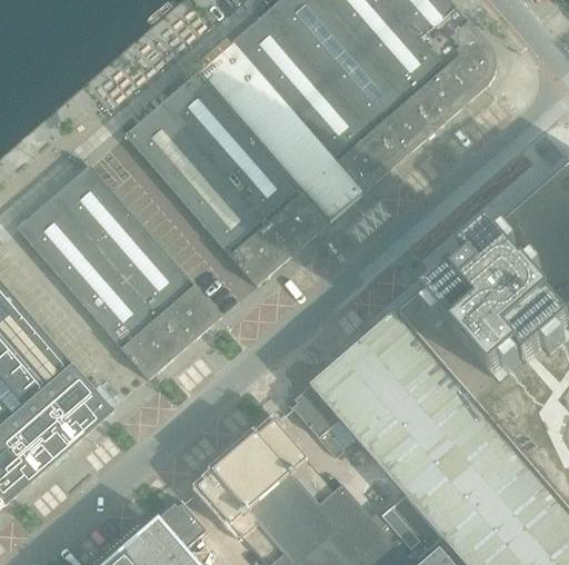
[(435,131),(403,96),(320,0),(280,0),(268,11),(368,127),(399,161),(435,131)]
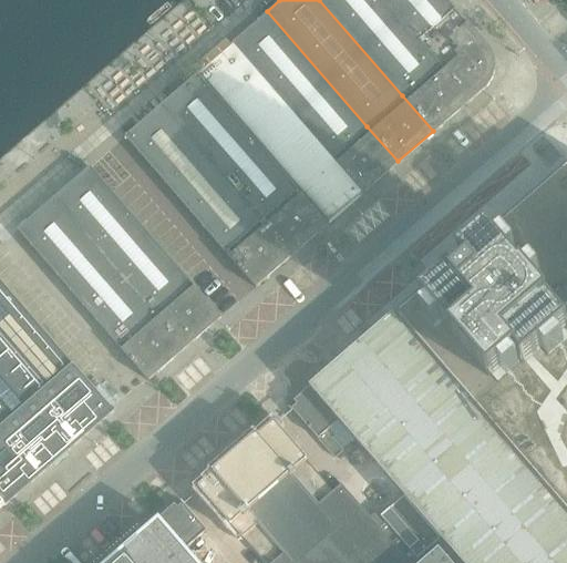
[(468,100),(437,64),(381,0),(319,0),(402,95),(433,131),(468,100)]
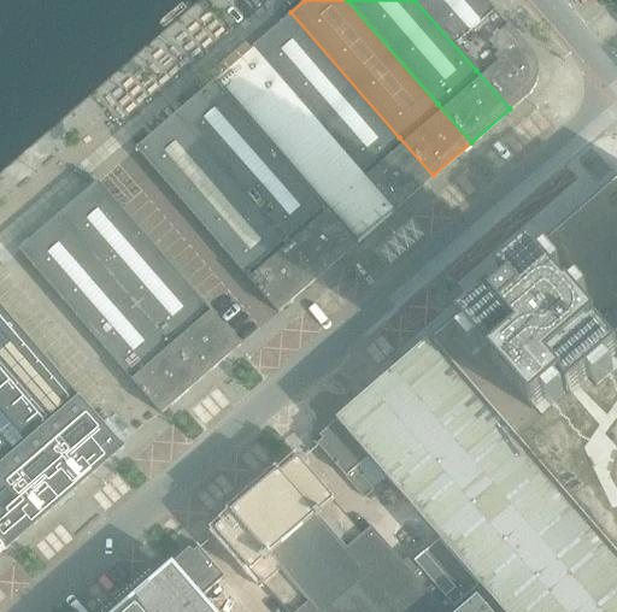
[(507,23),(494,7),(495,7),(489,0),(415,0),(476,70),(510,109),(524,96),(530,90),(534,83),(538,76),(538,72),(538,68),(536,60),(534,53),(532,48),(509,23),(507,23)]
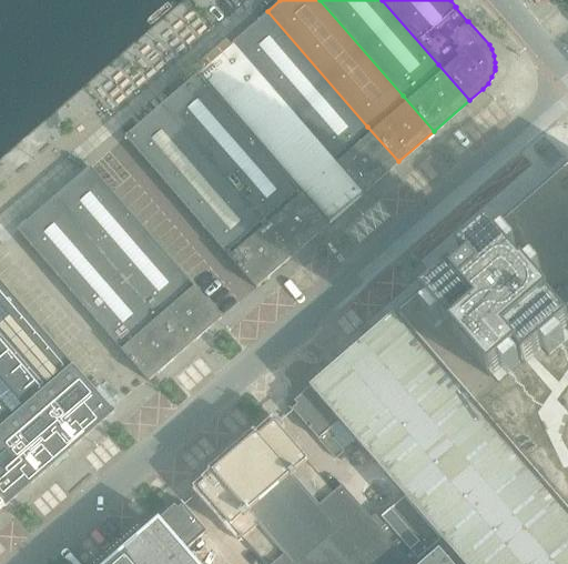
[(398,161),(367,127),(267,11),(233,41),(234,42),(364,192),(398,161)]
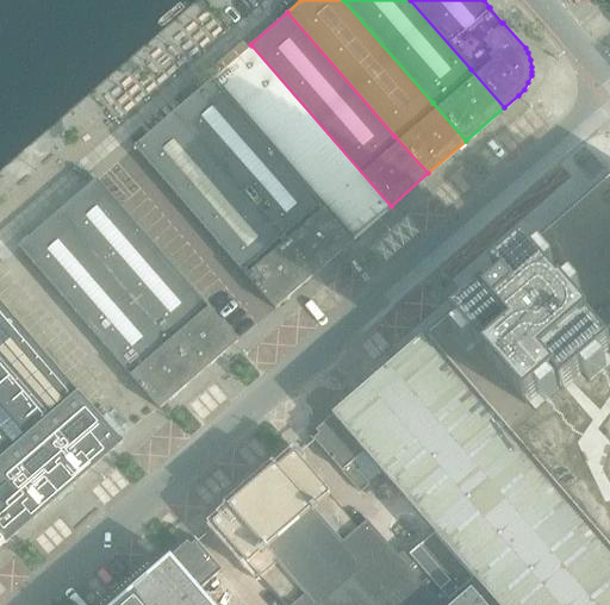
[(251,45),(215,78),(353,238),(391,206),(251,45)]
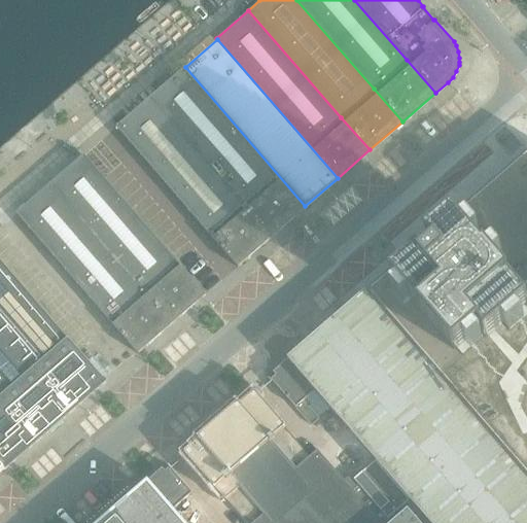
[(305,206),(185,67),(183,66),(150,95),(272,235),(305,206)]
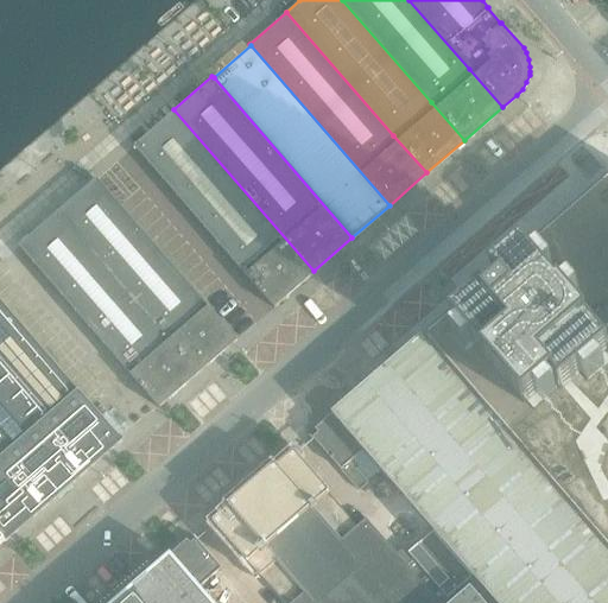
[(274,304),(314,271),(173,109),(133,144),(274,304)]
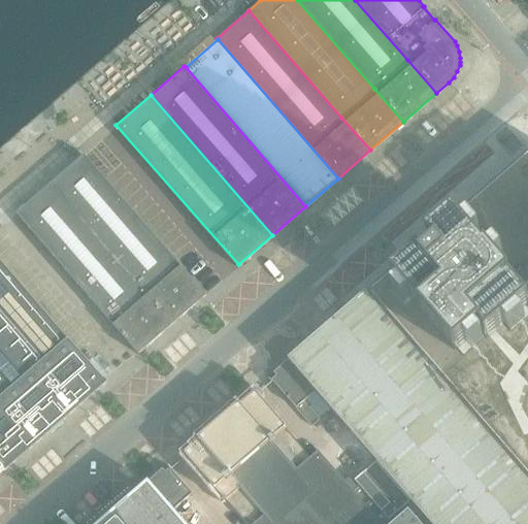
[(527,150),(457,213),(366,291),(444,381),(527,477),(527,150)]
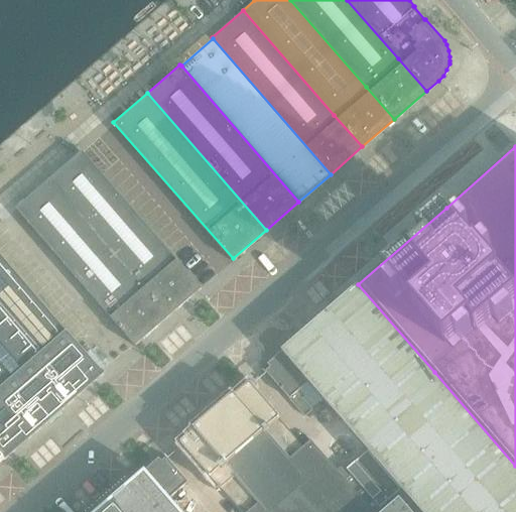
[(102,171),(82,149),(63,165),(100,207),(119,192),(102,171)]
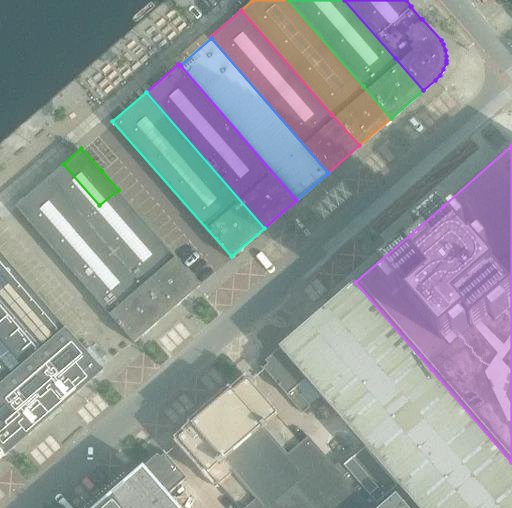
[(165,313),(84,219),(99,205),(63,164),(16,205),(134,340),(165,313)]
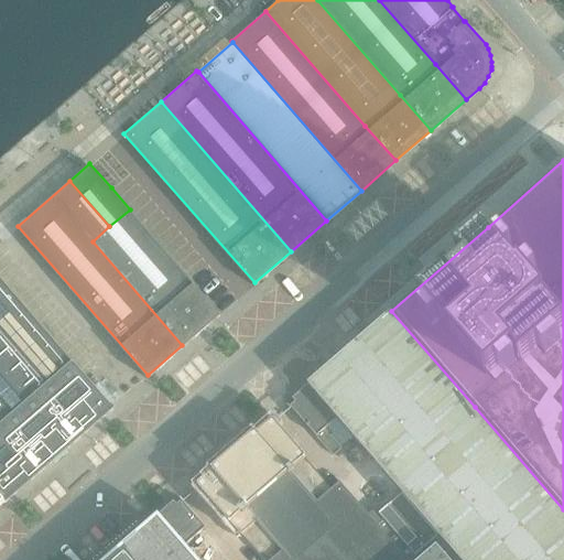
[(182,345),(219,313),(130,210),(109,226),(93,241),(182,345)]
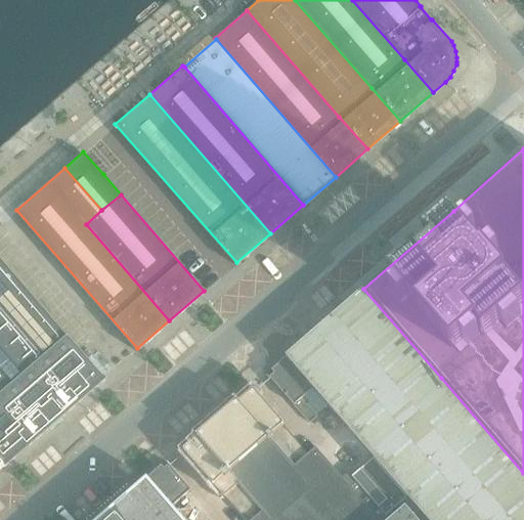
[(0,389),(39,434),(105,377),(0,255),(0,389)]
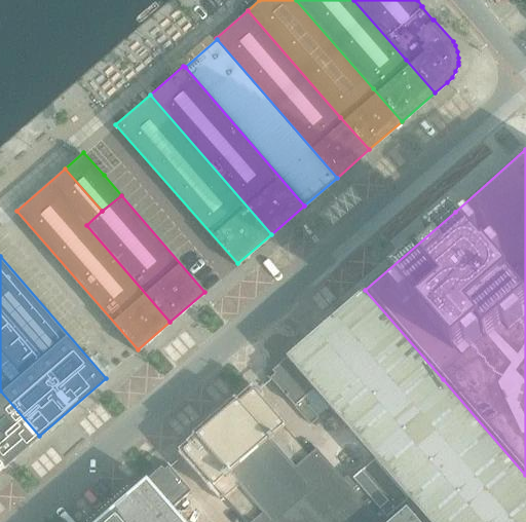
[(525,521),(525,475),(443,379),(365,290),(287,357),(313,387),(374,457),(408,496),(426,517),(430,521),(525,521)]
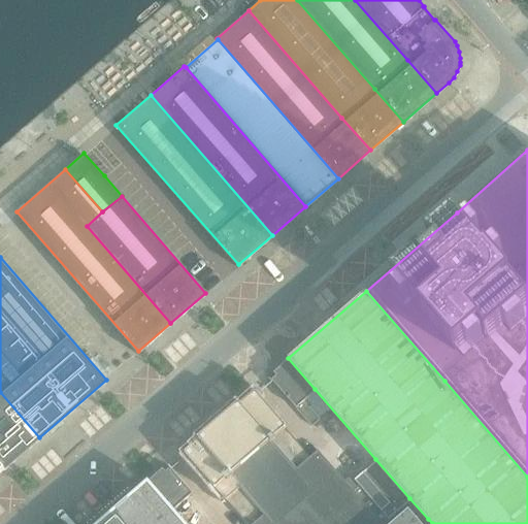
[(303,398),(315,389),(288,358),(274,370),(276,373),(272,378),(274,381),(311,423),(319,417),(303,398)]
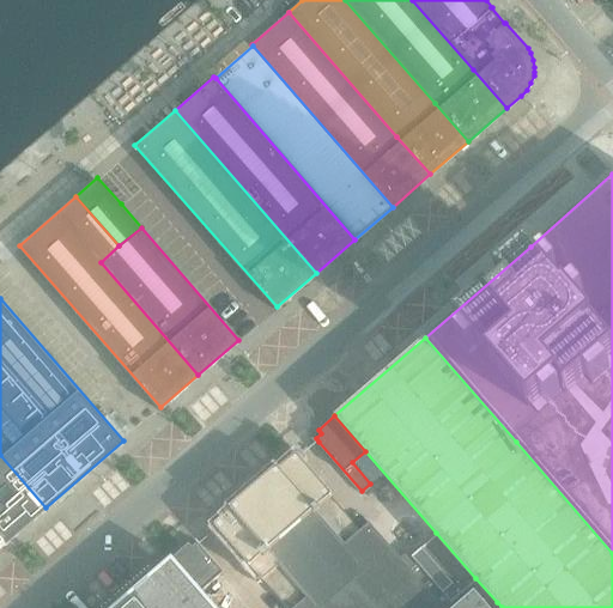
[(360,528),(331,494),(331,492),(301,457),(296,453),(279,468),(277,466),(261,480),(267,486),(252,499),(246,492),(230,506),(231,508),(214,523),(218,528),(248,563),(250,563),(261,576),(262,576),(289,607),(502,607),(497,602),(489,607),(468,584),(475,578),(436,533),(411,554),(455,606),(451,607),(443,607),(369,521),(360,528)]
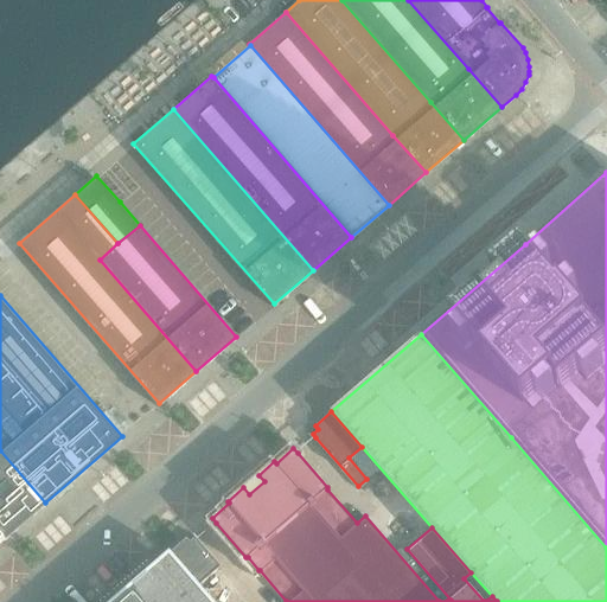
[(0,530),(5,537),(45,503),(0,450),(0,530)]
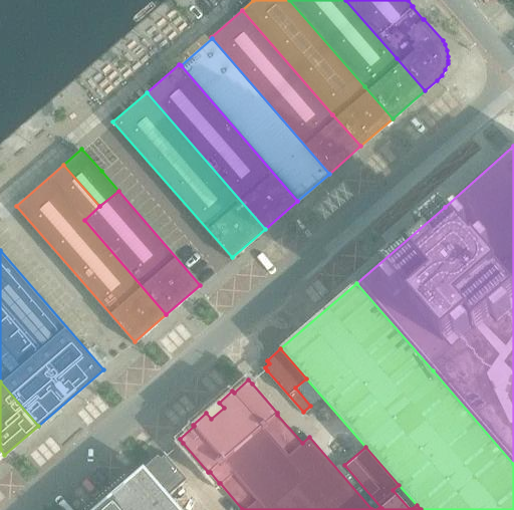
[(168,456),(166,454),(161,458),(158,455),(144,467),(168,494),(187,478),(168,456)]
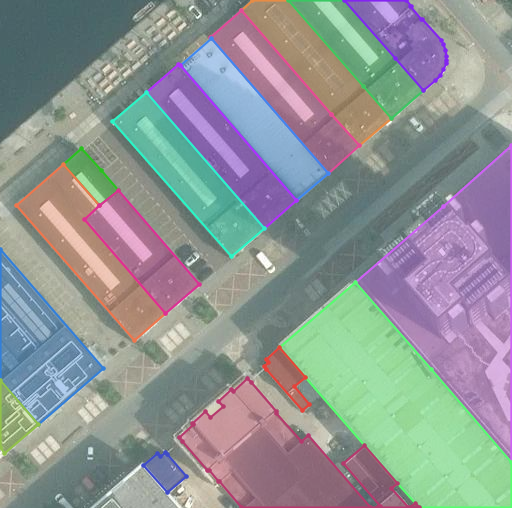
[(180,507),(167,492),(143,465),(93,507),(180,507)]
